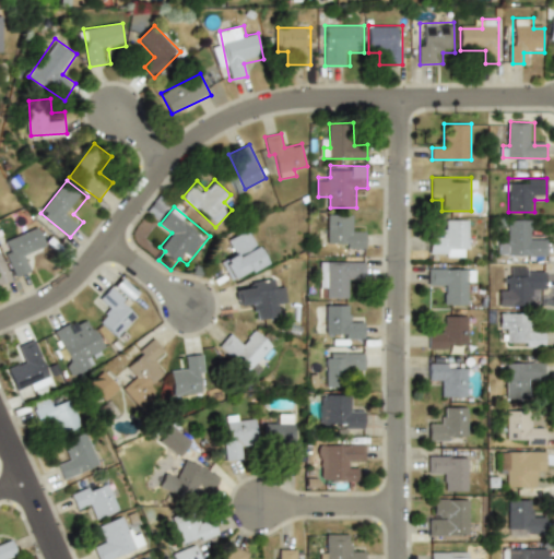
[(329,248),(366,248),(366,226),(355,226),(355,214),(329,214),(329,248)]
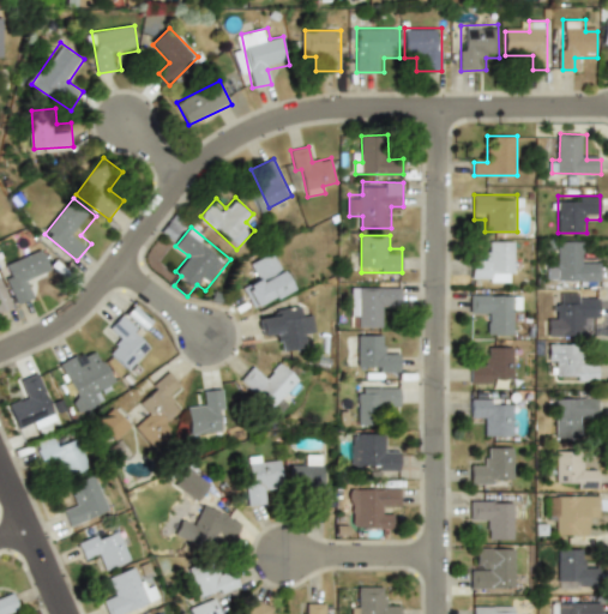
[(516,241),(487,241),(487,254),(474,254),(474,283),(516,283),(516,241)]
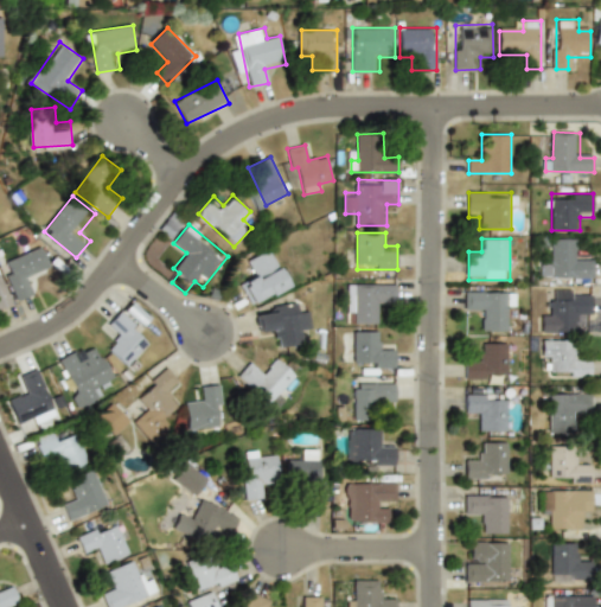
[(581,238),(554,238),(554,263),(543,263),(543,279),(595,280),(595,261),(581,261),(581,238)]
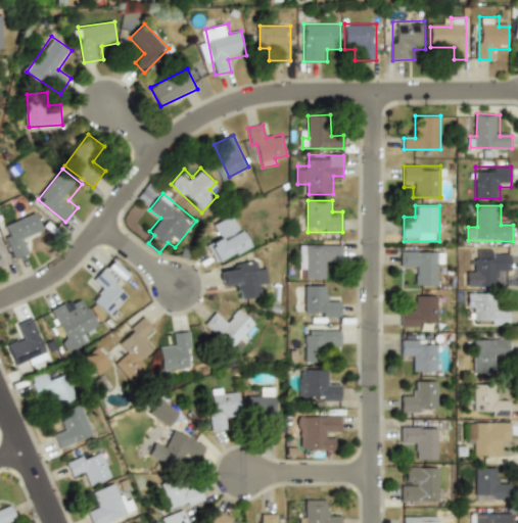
[(15,258),(34,252),(29,239),(46,233),(40,212),(4,225),(15,258)]
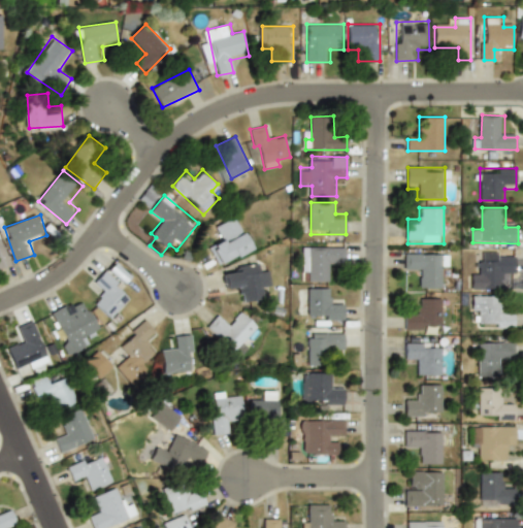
[(255,250),(240,216),(216,226),(222,238),(210,243),(220,265),(255,250)]
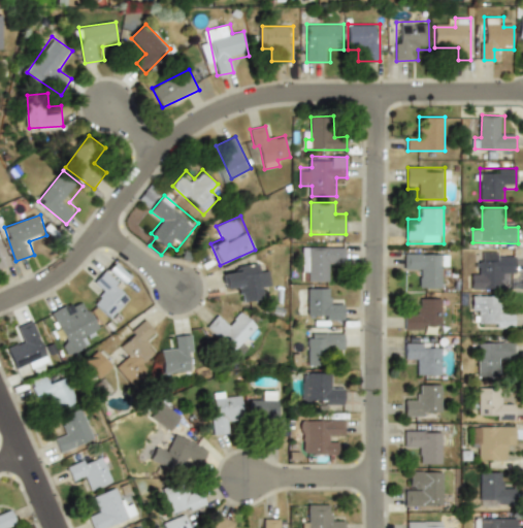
[(0,269),(14,264),(1,231),(0,231),(0,269)]
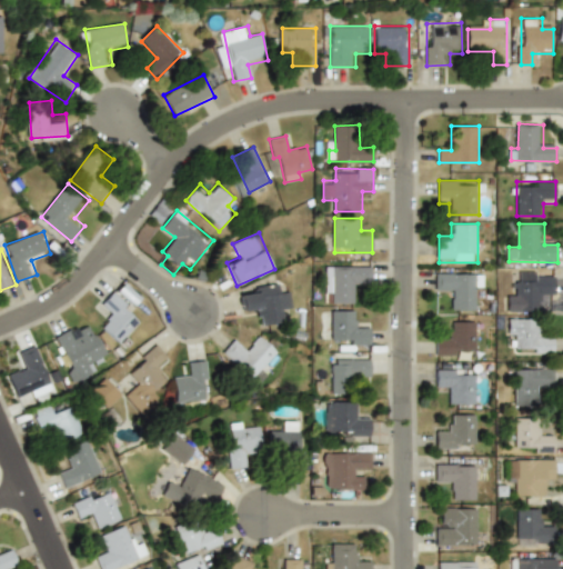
[(373,285),(373,266),(328,266),(328,291),(334,291),(334,303),(357,303),(357,285),(373,285)]
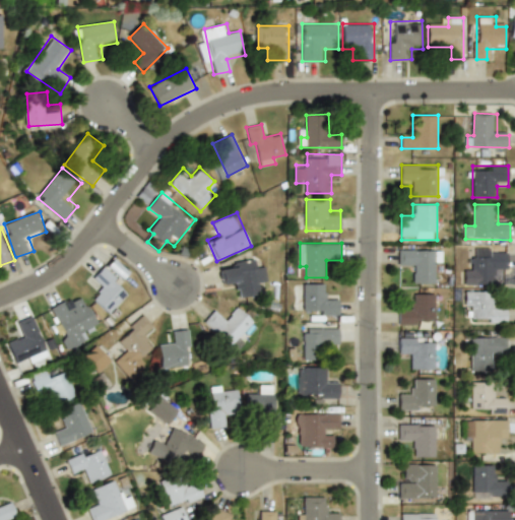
[(443,250),(400,250),(400,262),(410,262),(411,283),(435,283),(435,262),(443,262),(443,250)]
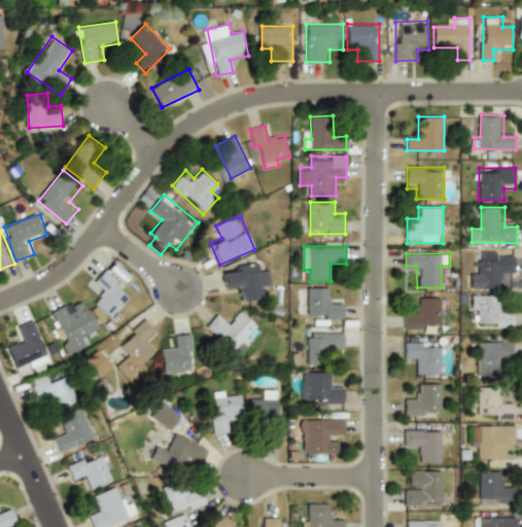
[(515,255),(490,255),(490,266),(479,266),(479,288),(500,288),(500,277),(515,277),(515,255)]
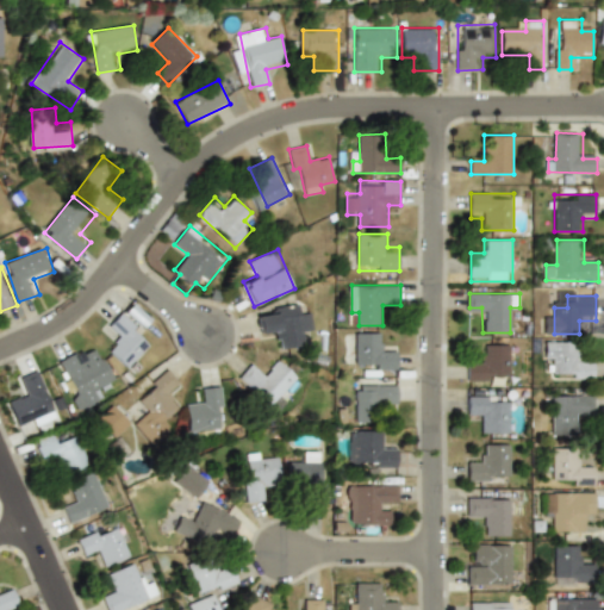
[(307,346),(305,332),(317,330),(315,313),(302,316),(300,304),(260,310),(263,337),(276,335),(279,350),(307,346)]
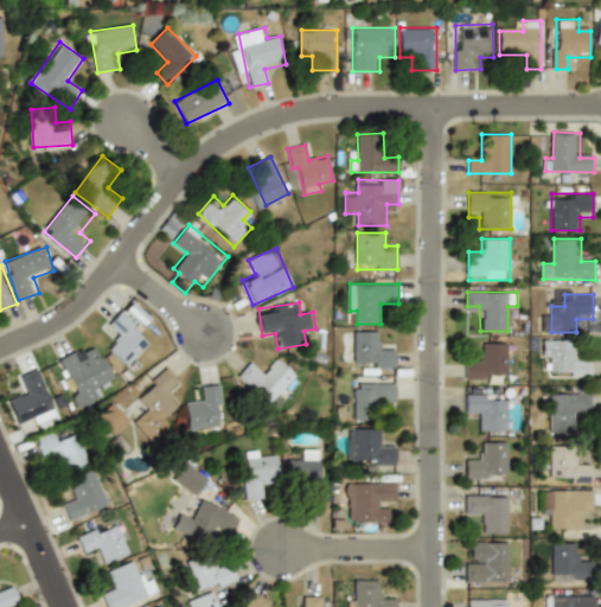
[(116,338),(108,345),(127,366),(154,342),(126,310),(107,327),(116,338)]
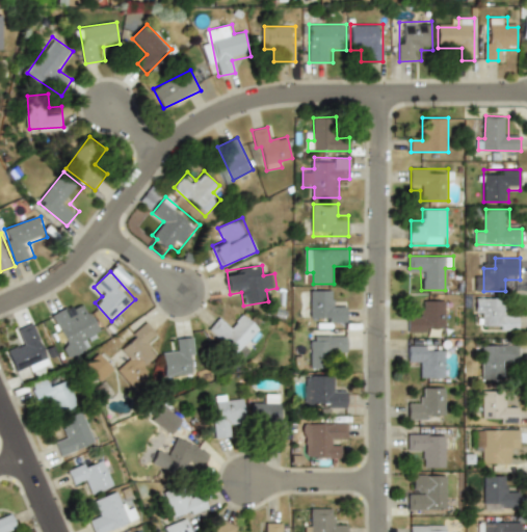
[(348,301),(337,301),(337,291),(312,291),(312,323),(348,323),(348,301)]
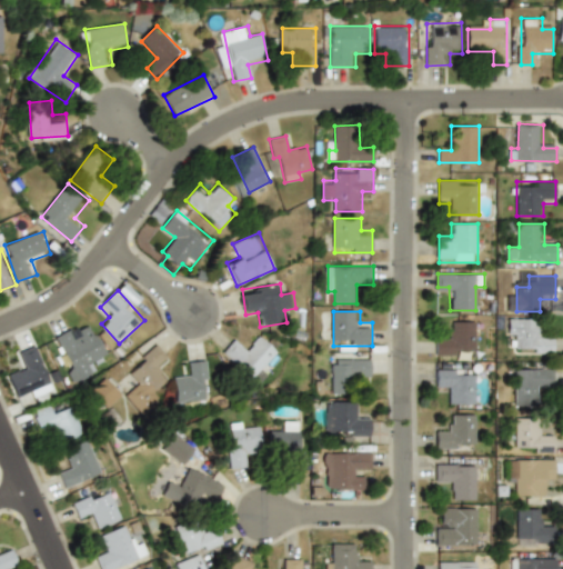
[(544,319),(510,318),(510,341),(520,341),(520,352),(555,352),(555,339),(544,339),(544,319)]
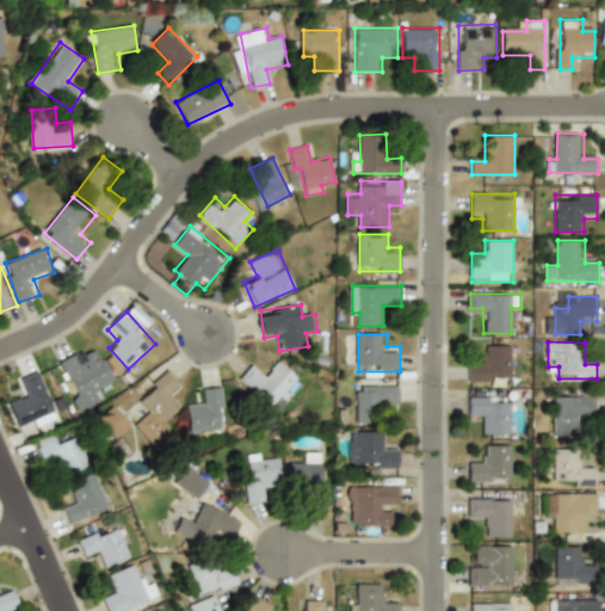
[(514,345),(485,345),(485,358),(471,358),(471,382),(514,382),(514,345)]
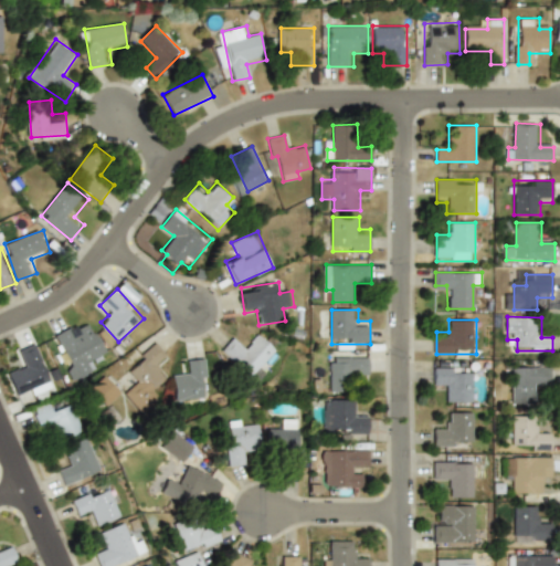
[(95,324),(85,328),(83,323),(55,334),(75,381),(94,373),(88,359),(107,353),(95,324)]
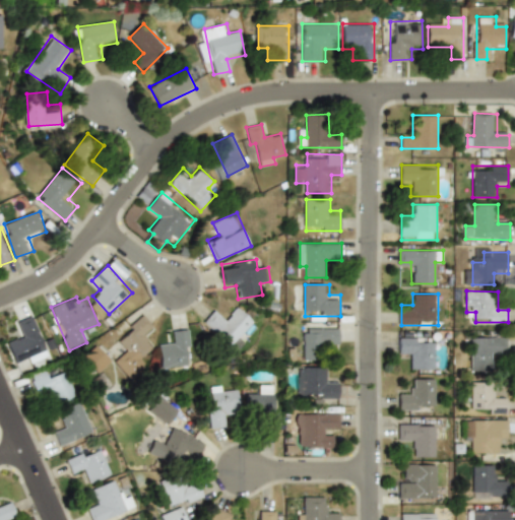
[(205,322),(234,347),(257,322),(238,305),(228,316),(218,308),(205,322)]
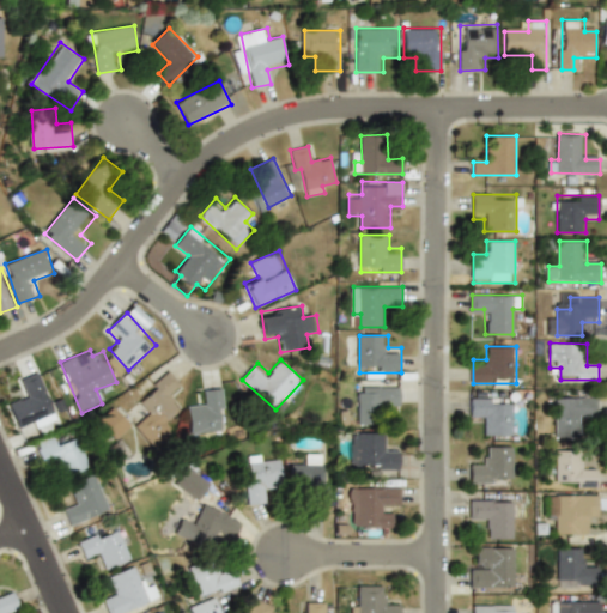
[(157,447),(174,430),(168,424),(184,406),(174,396),(184,386),(170,370),(141,400),(152,411),(135,426),(157,447)]
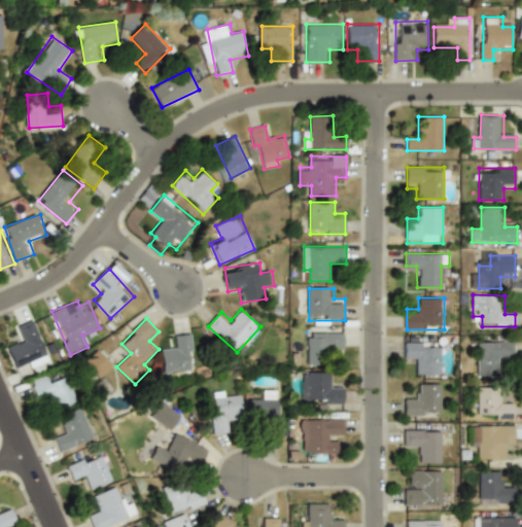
[(33,322),(21,326),(26,339),(8,345),(19,371),(47,359),(33,322)]
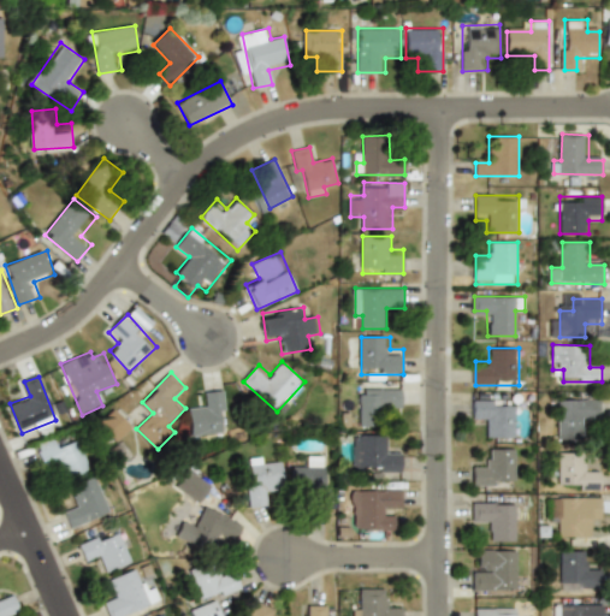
[(403,389),(361,389),(361,424),(374,424),(374,413),(403,413),(403,389)]
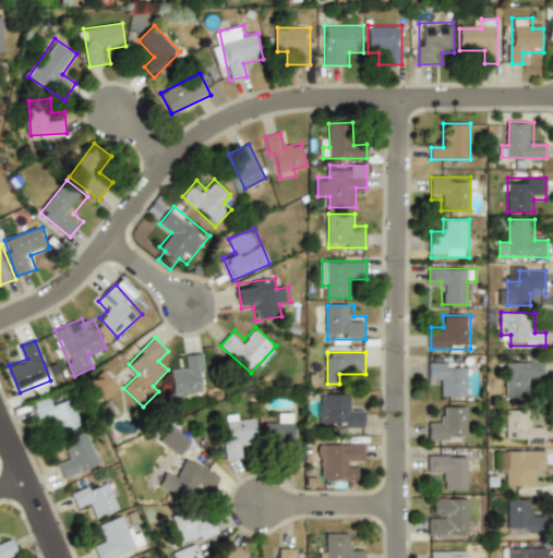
[(207,393),(206,353),(183,354),(183,368),(173,368),(175,395),(207,393)]
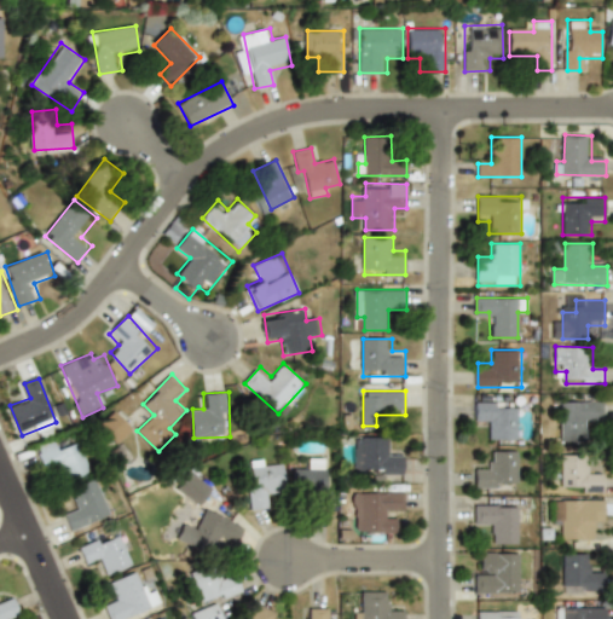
[(562,440),(589,440),(589,426),(606,426),(606,400),(562,400),(562,440)]
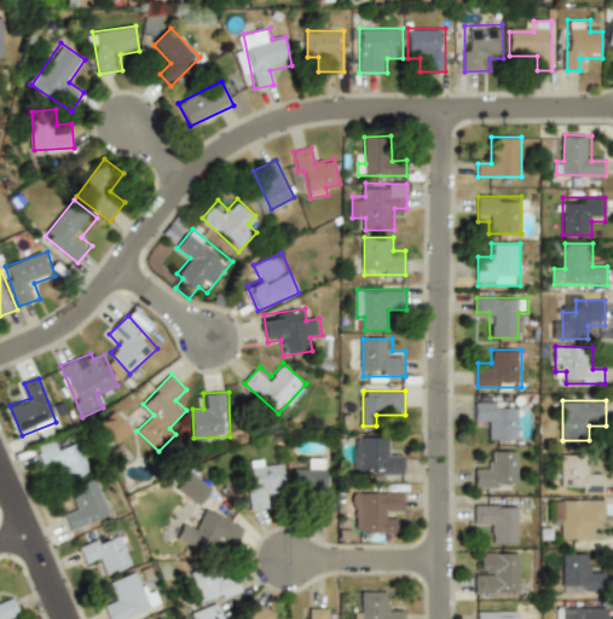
[(519,440),(519,403),(479,403),(479,415),(492,415),(492,440),(519,440)]
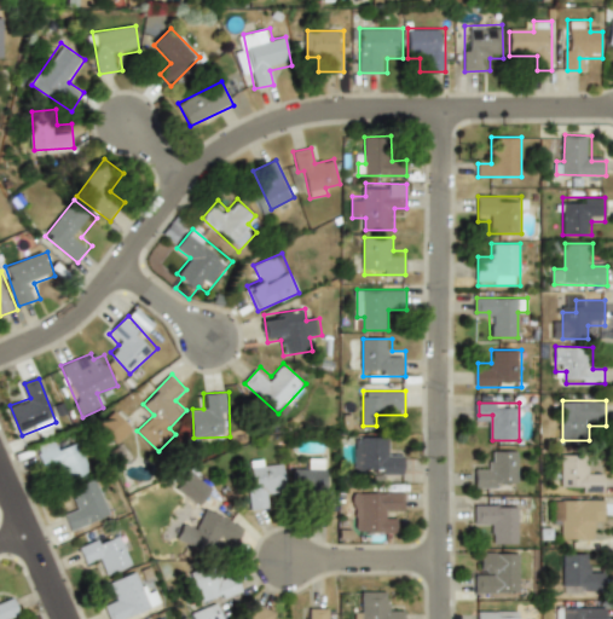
[(115,443),(132,429),(116,410),(100,423),(115,443)]
